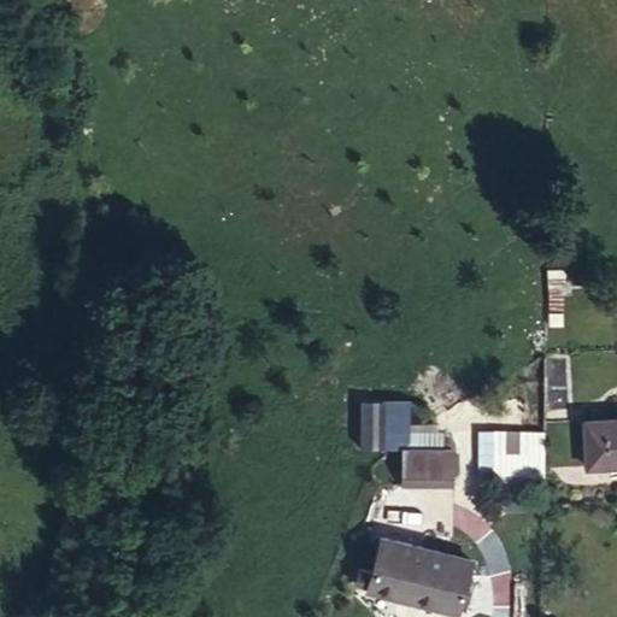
[(409,400),(360,400),(360,445),(409,445),(409,400)]
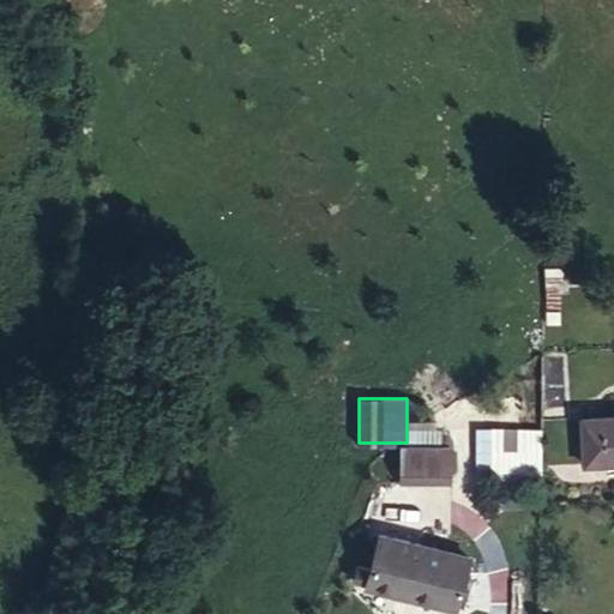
[(613,415),(582,417),(584,464),(613,462),(613,415)]
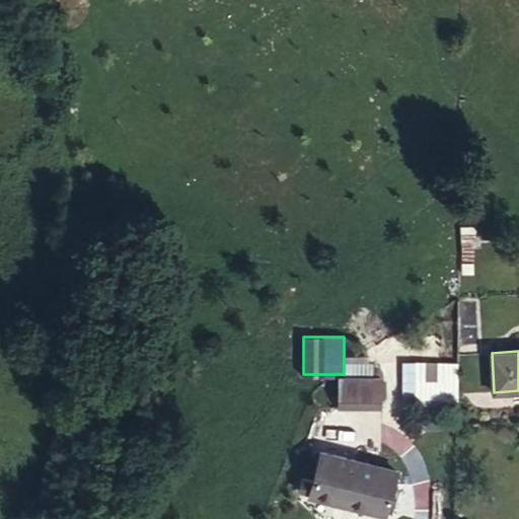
[(456,391),(456,362),(415,362),(415,391),(456,391)]
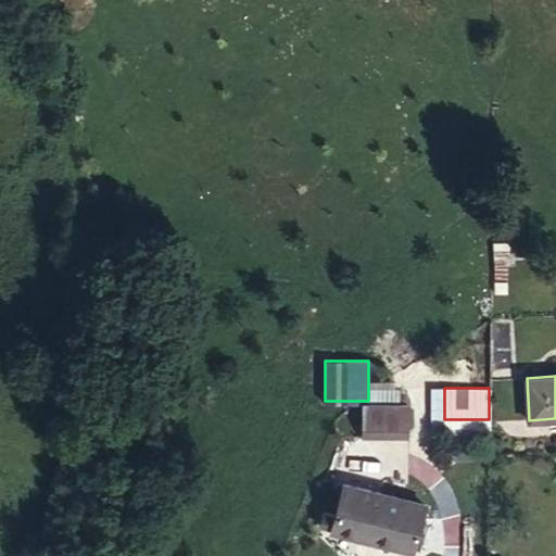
[(363,437),(407,437),(408,404),(364,403),(363,437)]
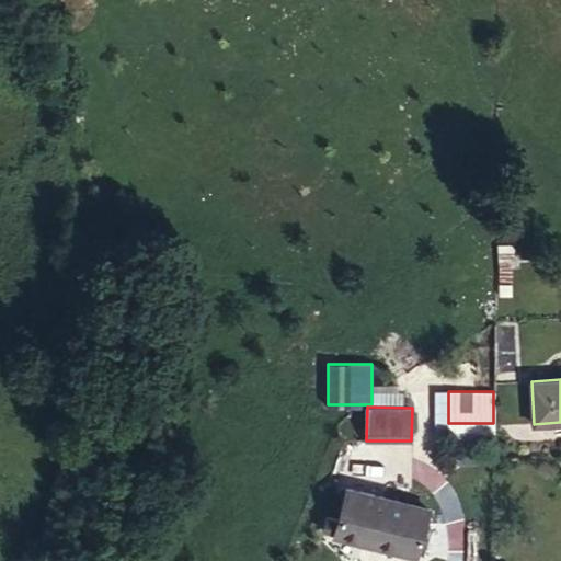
[(416,557),(428,508),(346,488),(338,519),(325,517),(323,529),(334,533),(334,535),(416,557)]
